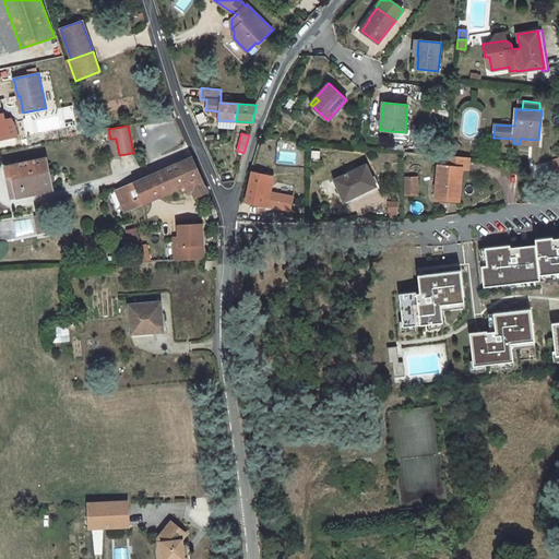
[(119,155),(116,139),(110,139),(114,156),(119,155)]
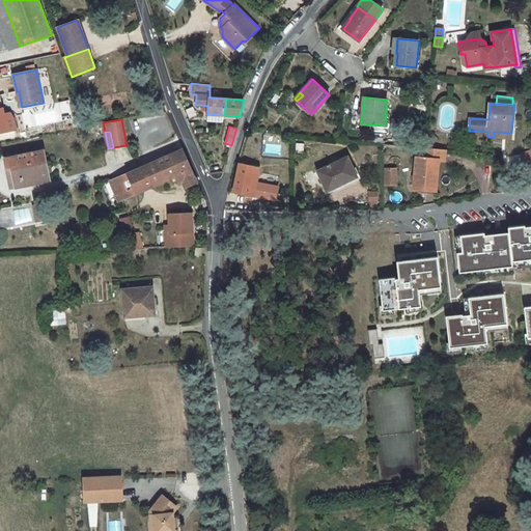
[(423,147),(422,147),(422,158),(416,157),(414,189),(421,189),(436,191),(439,161),(445,161),(446,149),(423,147)]
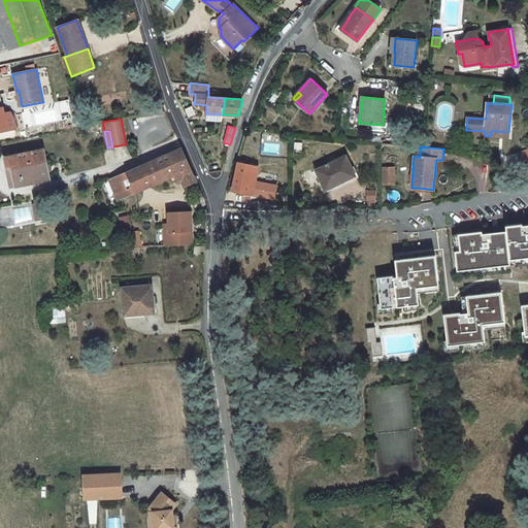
[(185,187),(197,182),(183,149),(127,172),(136,193),(174,175),(178,174),(182,182),(185,187)]
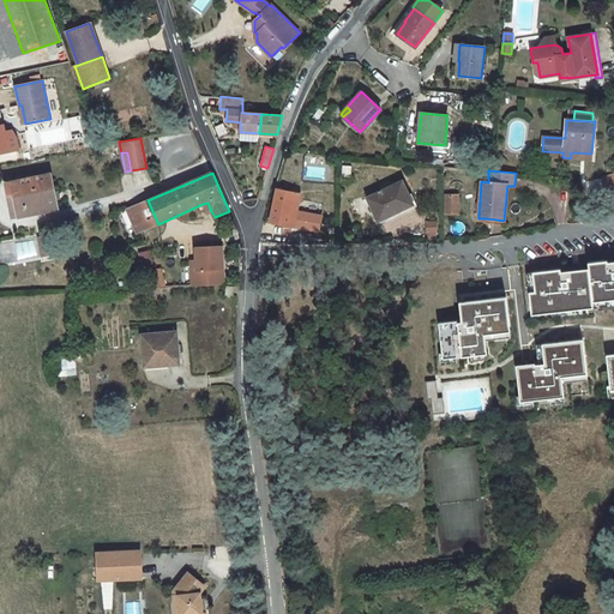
[(18,217),(58,209),(50,174),(5,184),(7,194),(13,193),(18,217)]
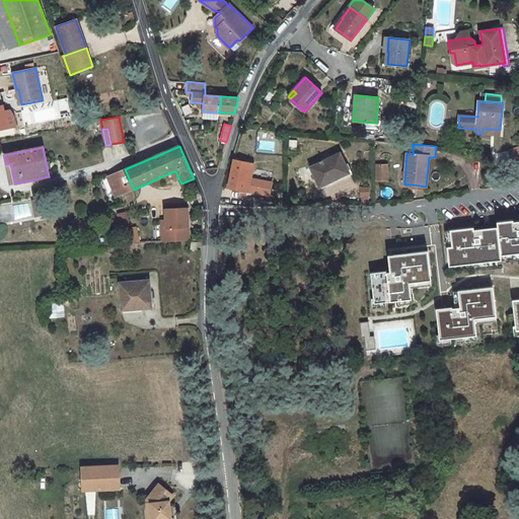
[(340,153),(310,167),(319,187),(347,173),(344,165),(345,164),(340,153)]
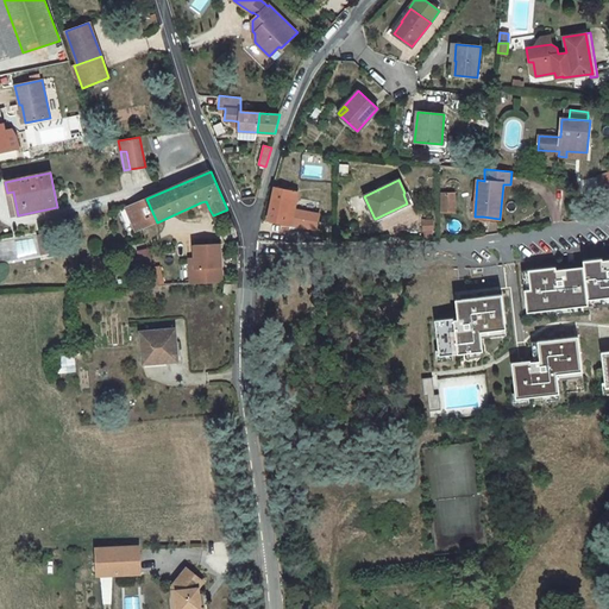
[(275,188),(268,220),(286,224),(286,221),(292,223),(297,193),(296,192),(296,189),(288,187),(287,190),(275,188)]
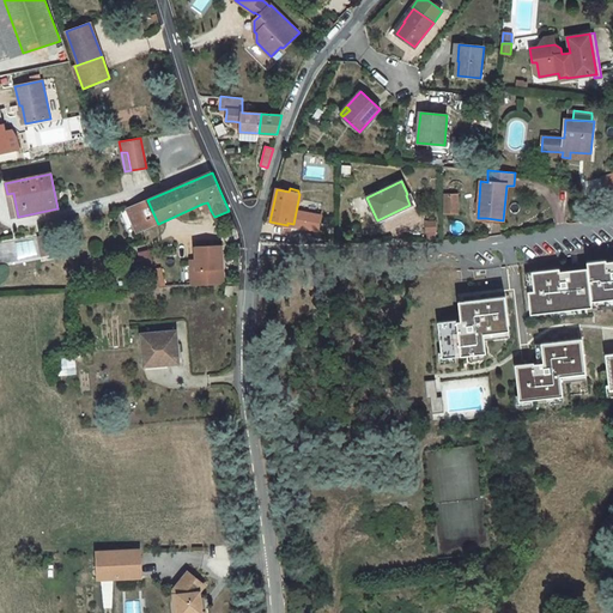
[(7,194),(12,218),(18,217),(13,193),(7,194)]
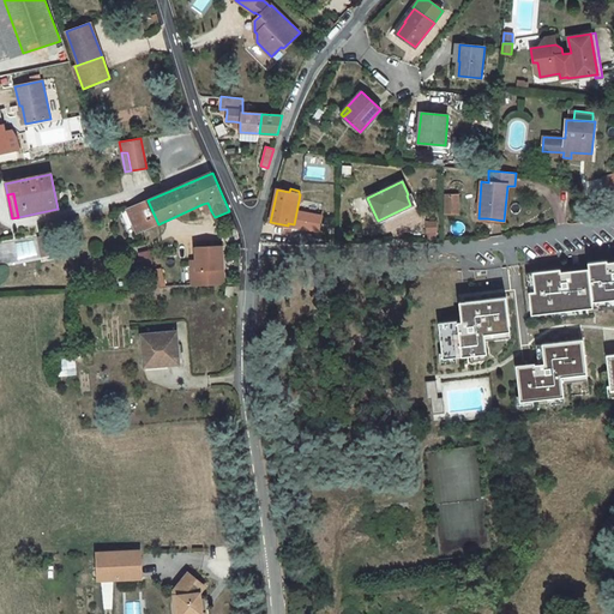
[(458,196),(445,196),(446,214),(458,214),(458,196)]
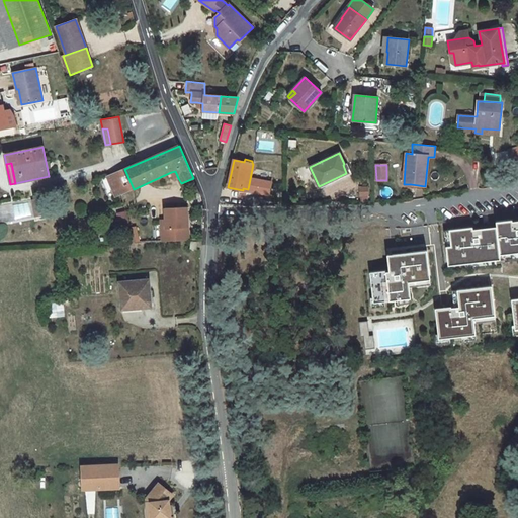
[(124,169),(107,177),(116,196),(134,189),(124,169)]
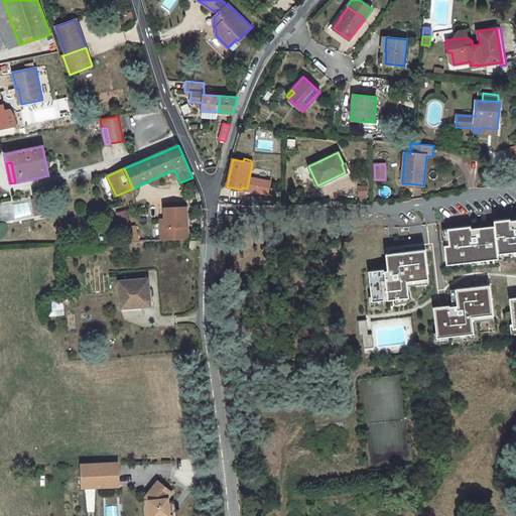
[(243,204),(243,205),(262,206),(262,200),(261,198),(252,197),(246,200),(243,200),(243,204)]
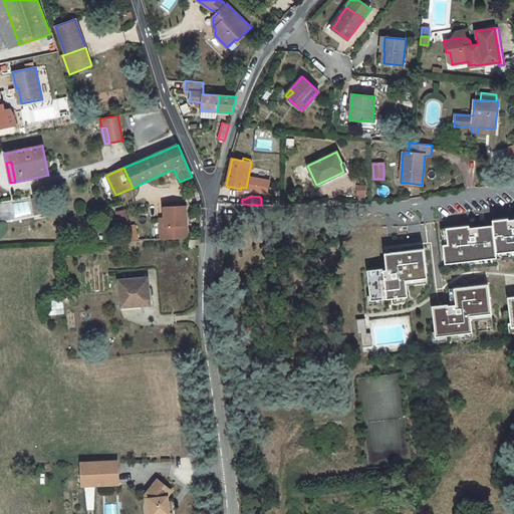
[(42,214),(39,198),(32,199),(35,215),(42,214)]
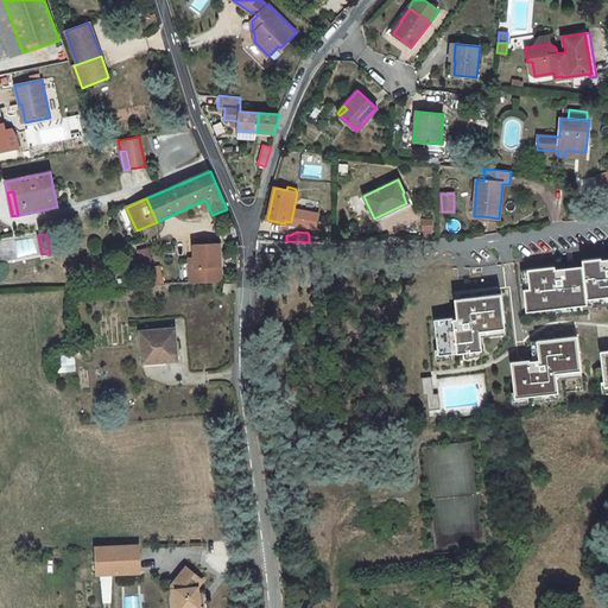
[(222,242),(192,244),(194,255),(188,257),(189,284),(225,282),(222,242)]
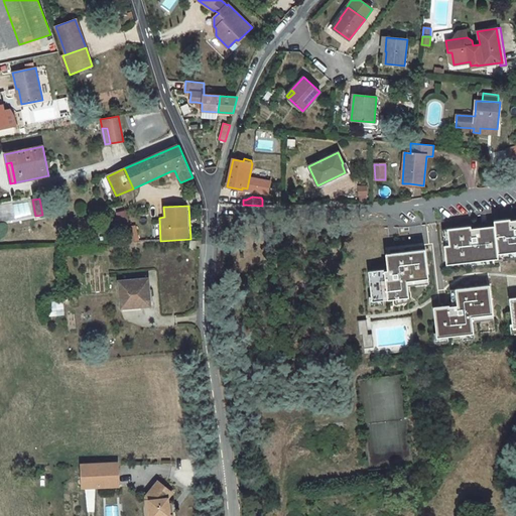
[(123,230),(129,229),(125,213),(119,214),(123,230)]
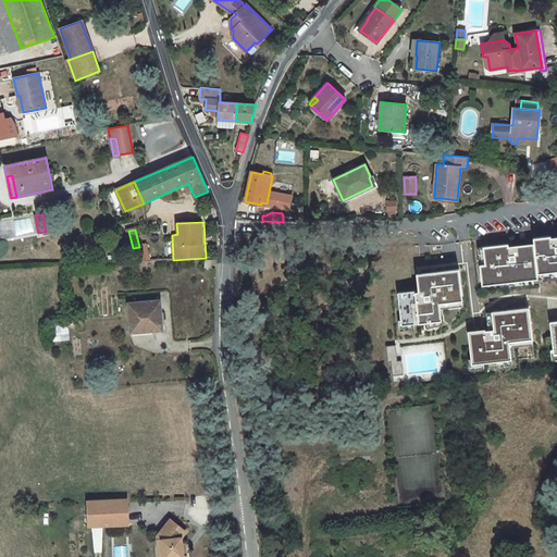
[(540,275),(556,273),(556,237),(479,246),(483,286),(541,280),(540,275)]
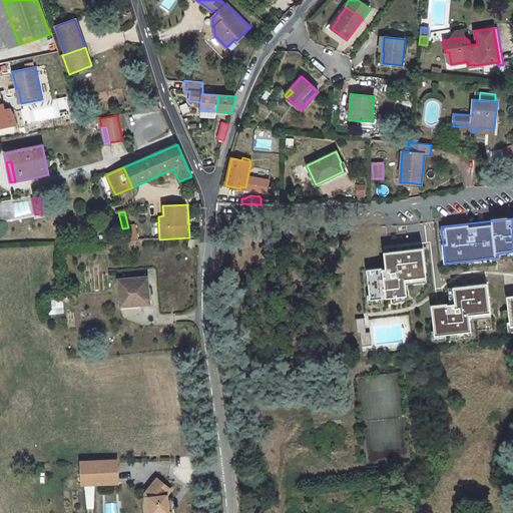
[(131,240),(128,227),(122,228),(125,241),(131,240)]
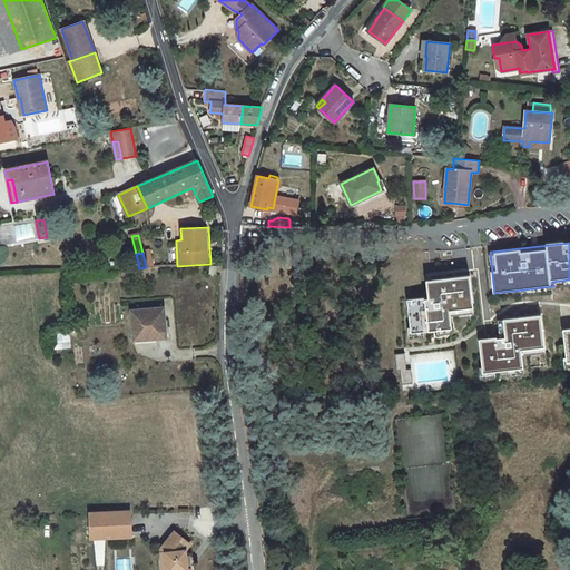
[(454,330),(452,316),(477,314),(472,276),(426,281),(428,297),(408,300),(412,335),(454,330)]
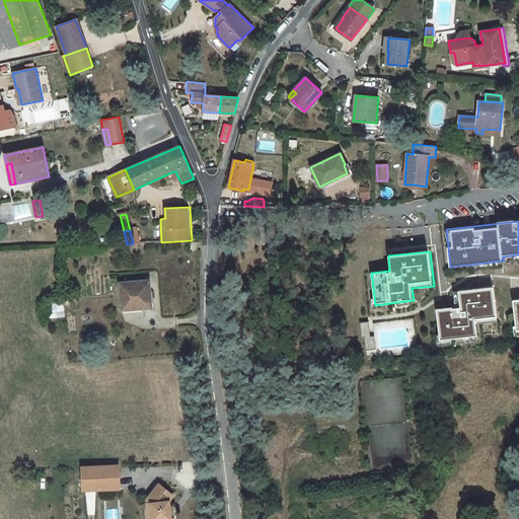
[(150,292),(149,280),(120,283),(122,307),(142,305),(142,308),(151,307),(150,298),(150,292)]
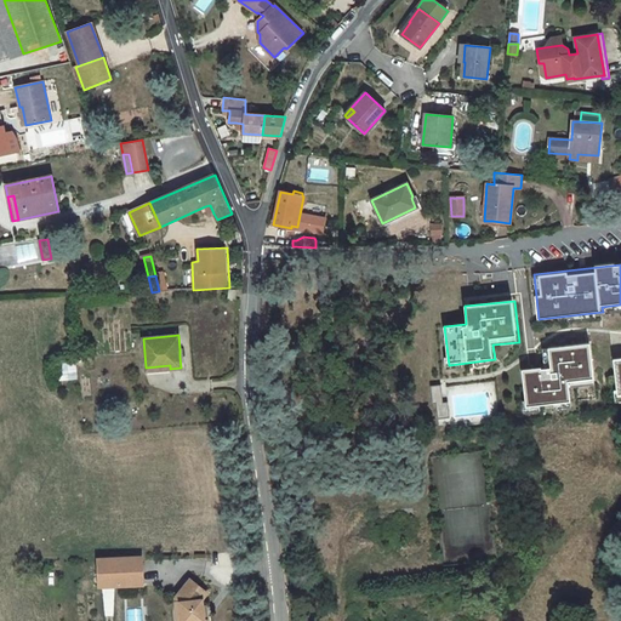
[(552,368),(523,370),(527,408),(573,404),(571,388),(596,387),(592,345),(551,347),(552,368)]
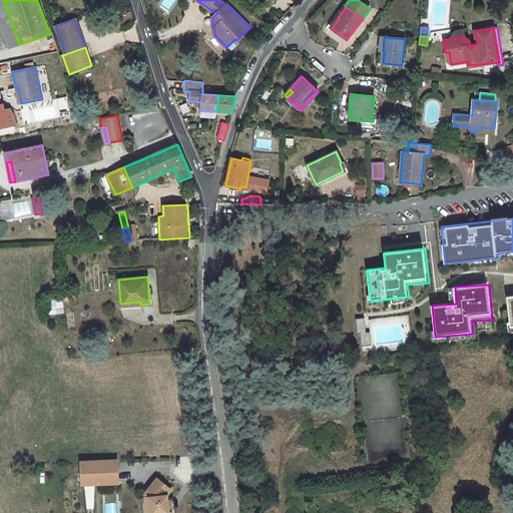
[(63,307),(62,300),(48,301),(49,315),(57,314),(56,308),(63,307)]
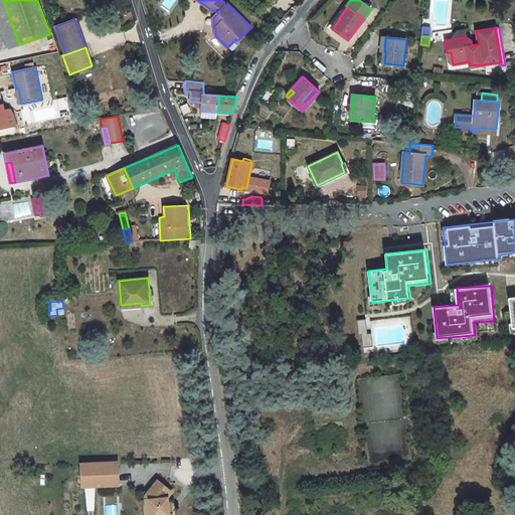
[(81,463),(82,486),(119,485),(117,462),(81,463)]
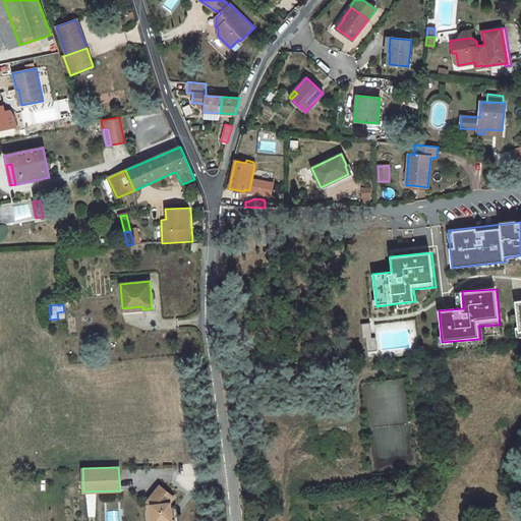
[(173,520),(174,520),(172,520),(170,503),(174,498),(160,486),(147,502),(152,505),(153,520),(173,520)]
